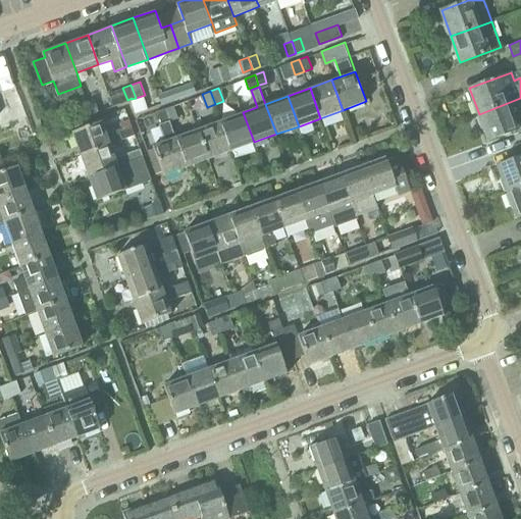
[(86,101),(90,113),(99,110),(95,98),(86,101)]
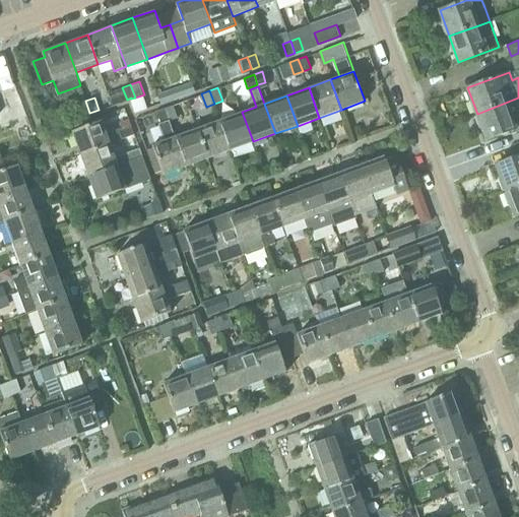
[(518,98),(477,114),(487,139),(518,126),(518,98)]
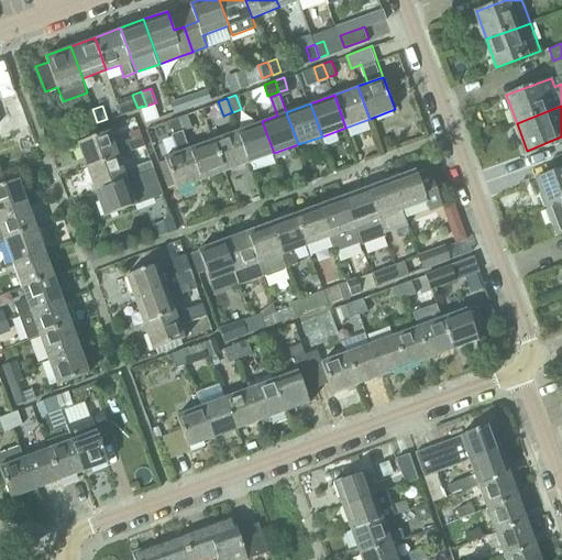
[(84,111),(89,125),(97,122),(92,109),(84,111)]
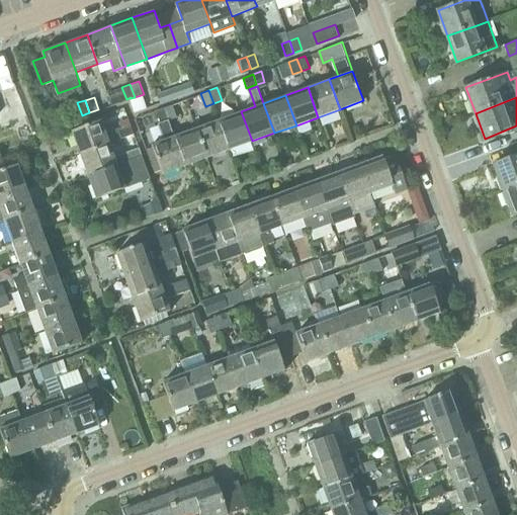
[(173,103),(164,106),(168,118),(169,119),(170,119),(177,116),(173,103)]
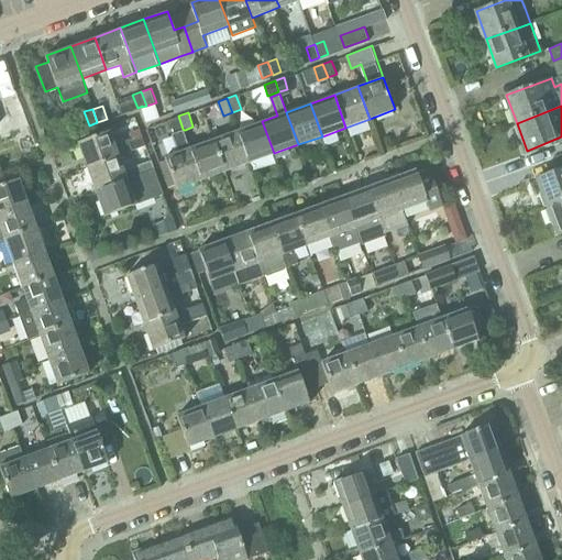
[(169,119),(174,132),(183,129),(178,116),(169,119)]
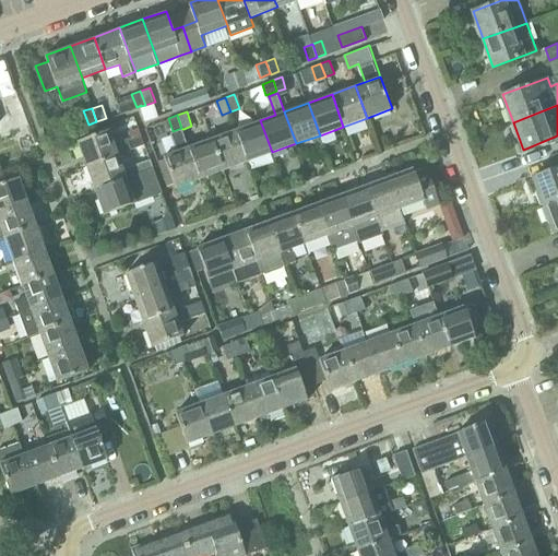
[(248,161),(272,152),(260,120),(237,129),(248,161)]
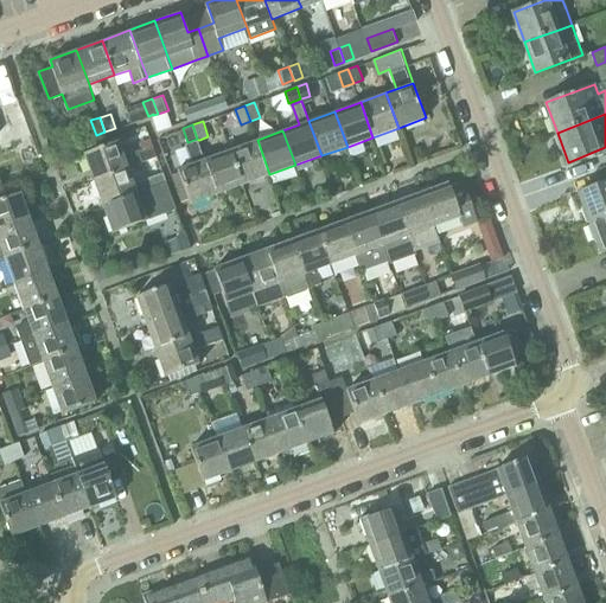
[(191,203),(217,193),(205,159),(199,140),(198,140),(197,139),(187,142),(186,143),(192,162),(178,168),(191,203)]
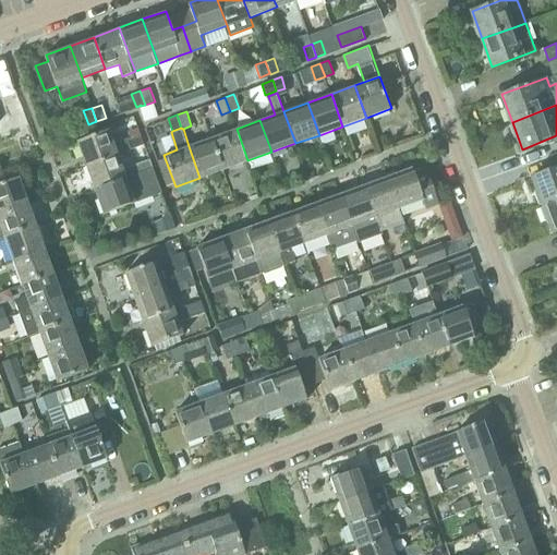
[(86,165),(118,153),(109,129),(76,141),(86,165)]
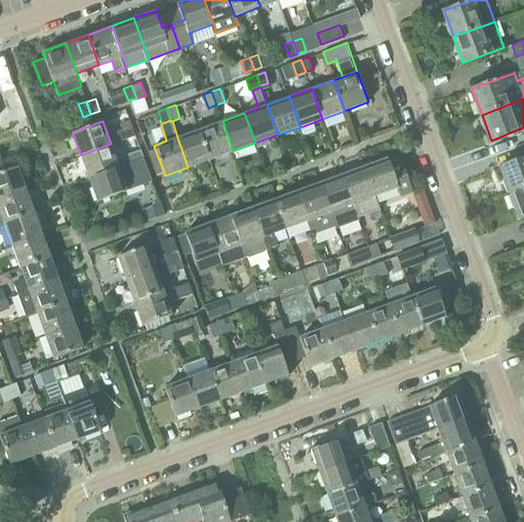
[(210,159),(233,151),(223,121),(200,129),(210,159)]
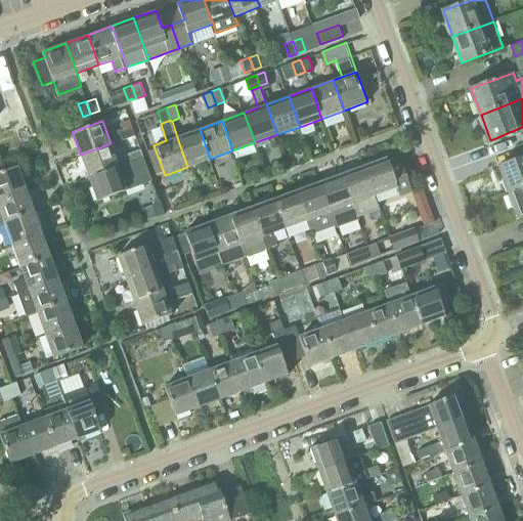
[(133,125),(120,130),(124,138),(136,133),(133,125)]
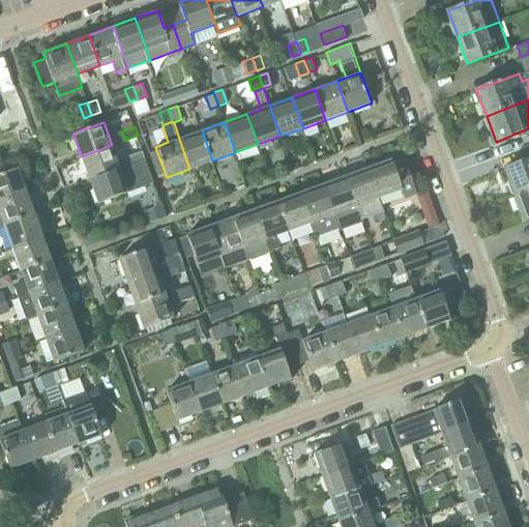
[(189,169),(212,160),(202,130),(179,139),(189,169)]
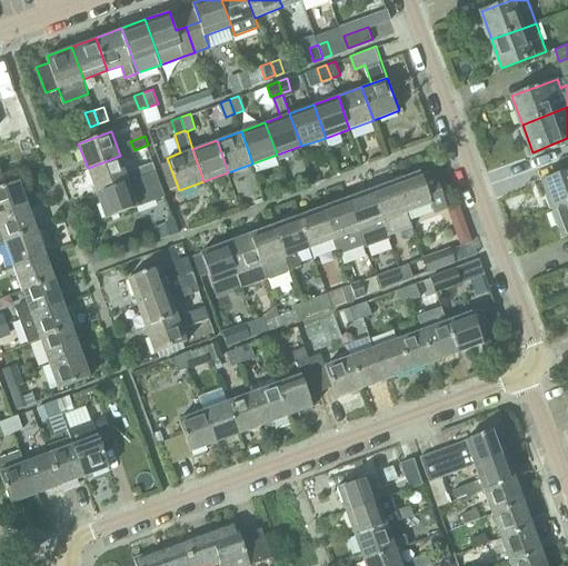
[(120,156),(88,168),(97,192),(129,180),(130,180),(156,170),(152,161),(127,171),(120,156)]
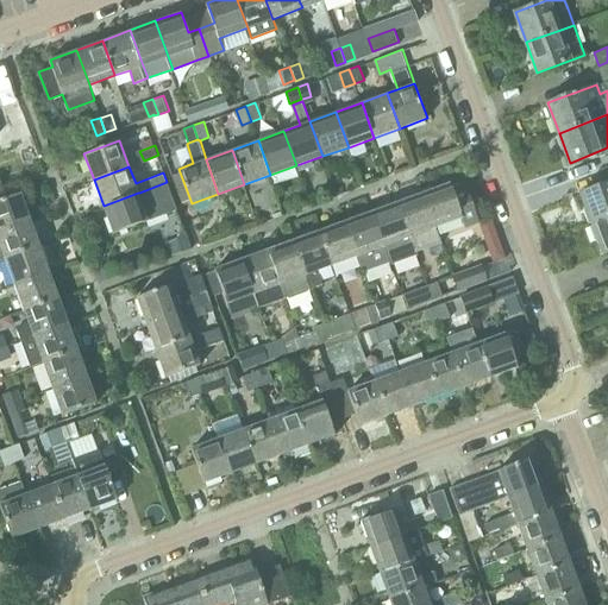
[(138,193),(104,206),(113,232),(149,219),(176,208),(167,182),(139,193),(138,193)]
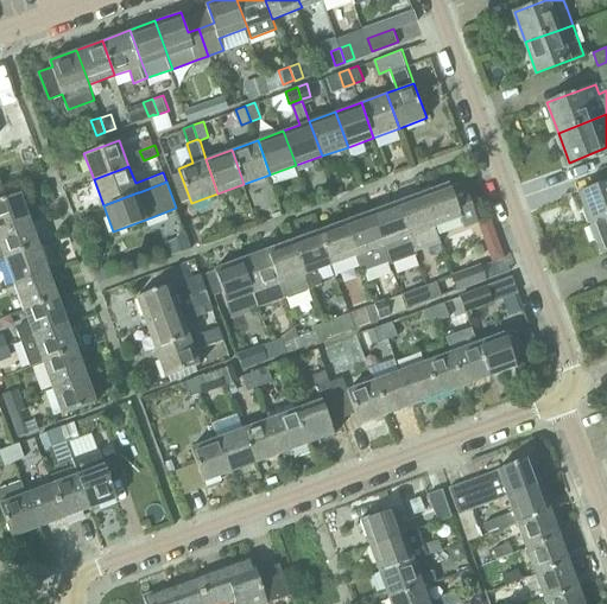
[(606,182),(580,192),(590,222),(606,215),(606,182)]
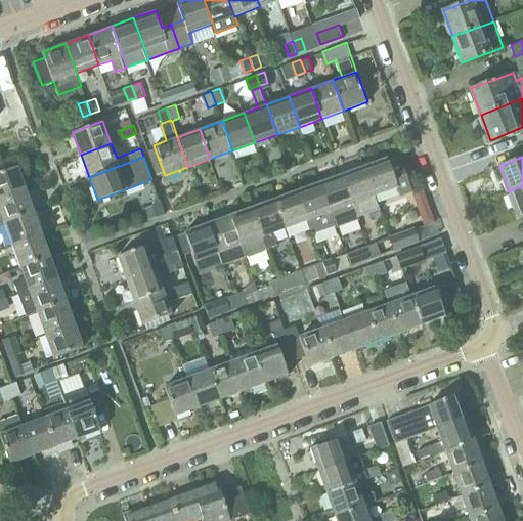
[(364,166),(376,196),(397,187),(399,191),(411,187),(400,158),(389,162),(387,158),(364,166)]
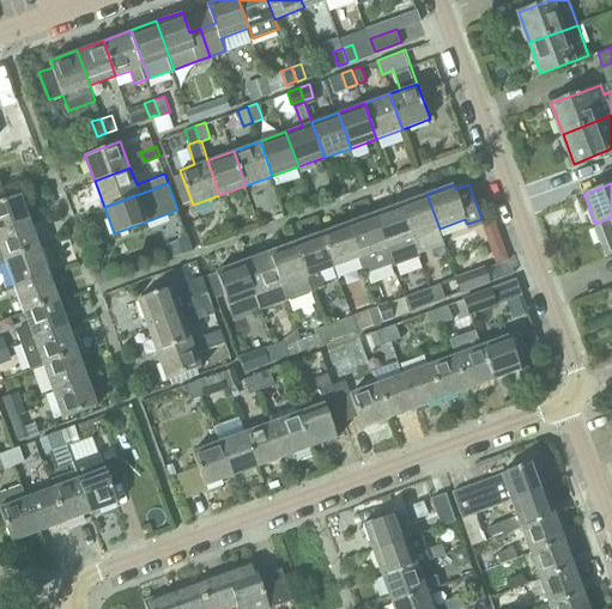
[(0,230),(31,219),(22,193),(0,200),(0,230)]
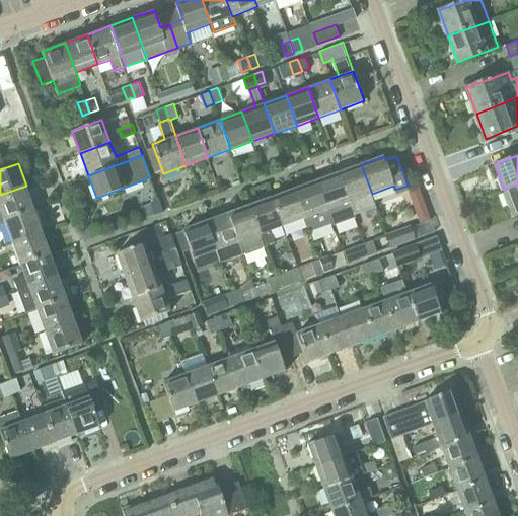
[(355,214),(376,207),(372,194),(361,164),(339,172),(355,214)]
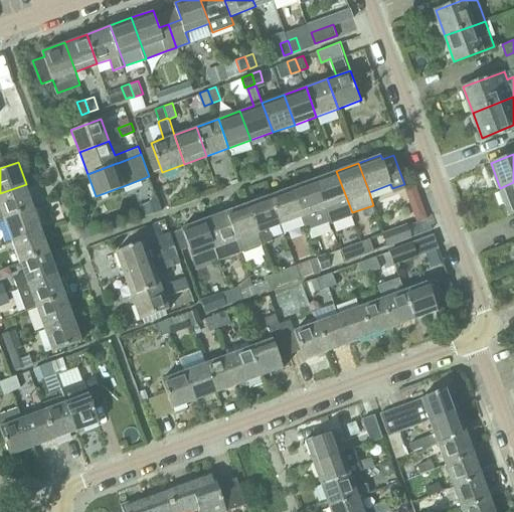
[(353,215),(352,212),(336,171),(315,179),(325,207),(324,208),(329,221),(329,222),(330,223),(353,215)]
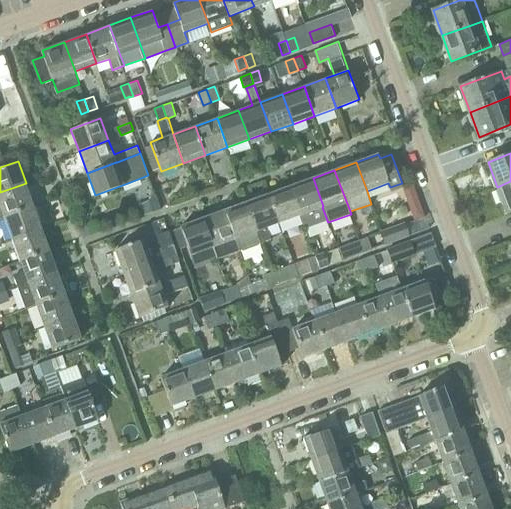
[(313,178),(291,186),(302,214),(300,215),(306,228),(327,221),(327,220),(322,207),(323,206),(313,178)]
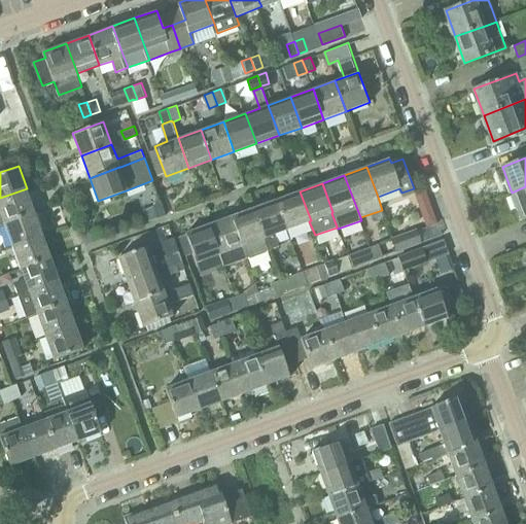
[(525,186),(512,193),(522,219),(525,218),(525,186)]
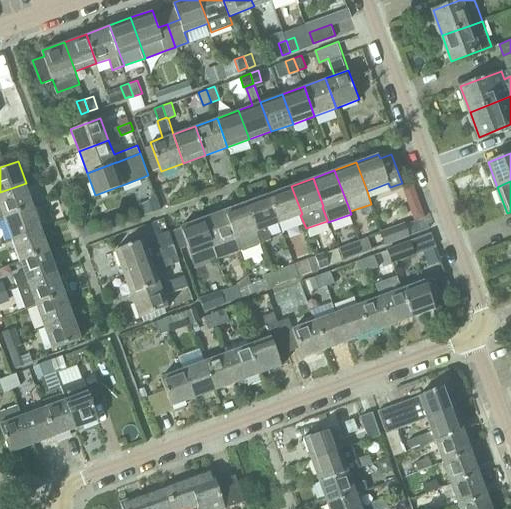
[(26,183),(0,192),(0,217),(5,216),(34,205),(26,183)]
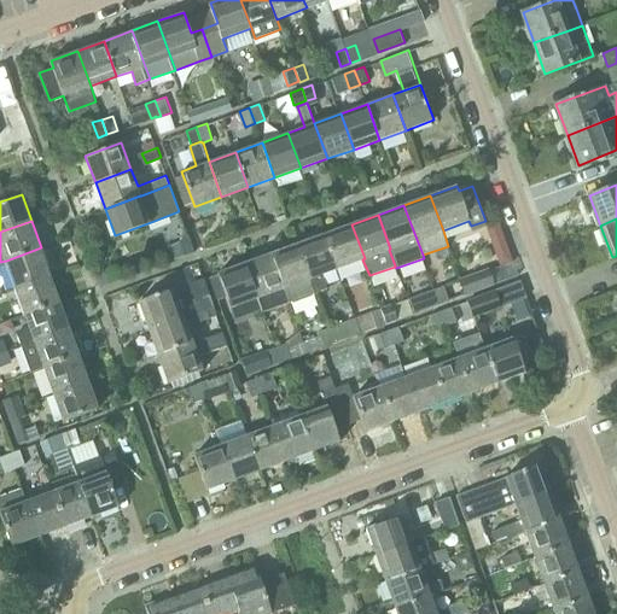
[(338,268),(365,258),(351,224),(325,234),(338,268)]
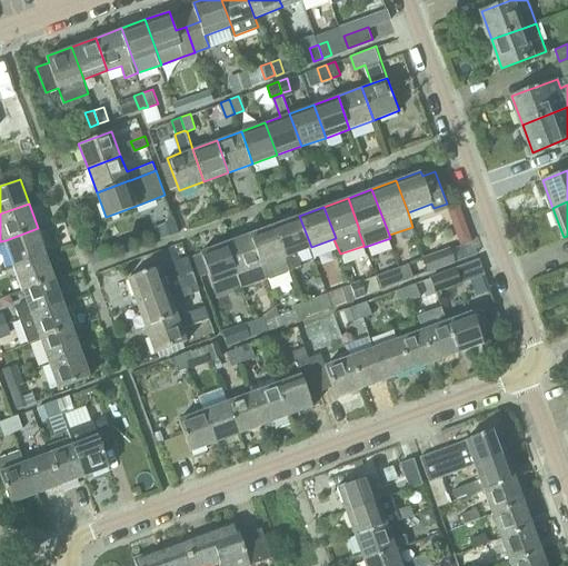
[(275,225),(291,269),(301,265),(297,252),(311,247),(299,216),(275,225)]
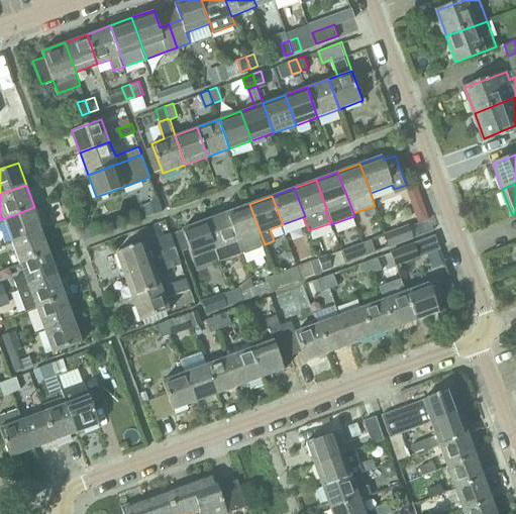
[(227,212),(242,252),(265,244),(249,204),(227,212)]
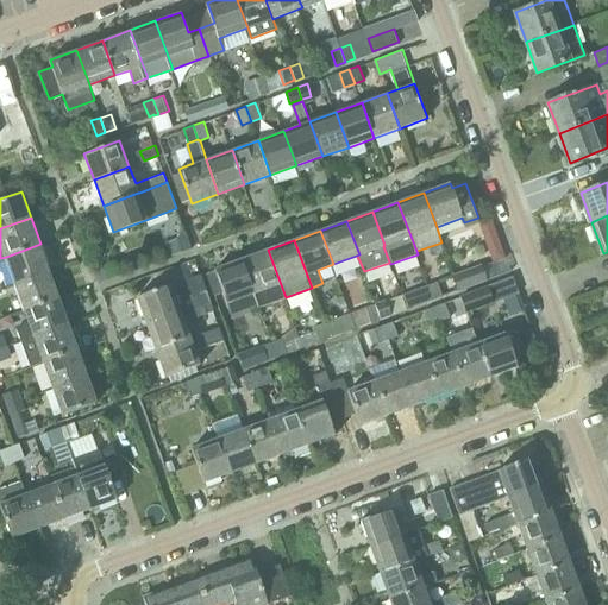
[(16,282),(50,270),(41,244),(6,257),(16,282)]
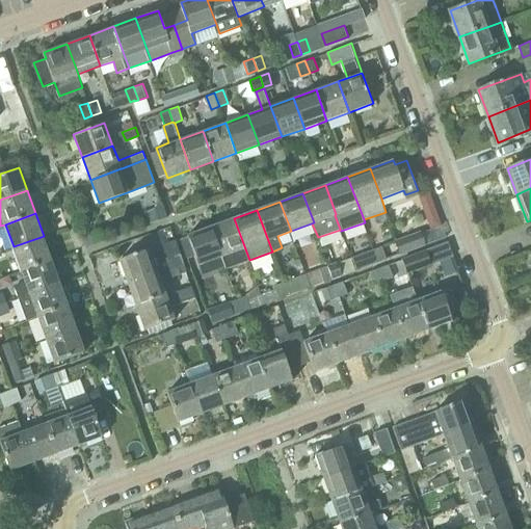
[(222,257),(227,268),(249,260),(234,218),(211,227),(222,257)]
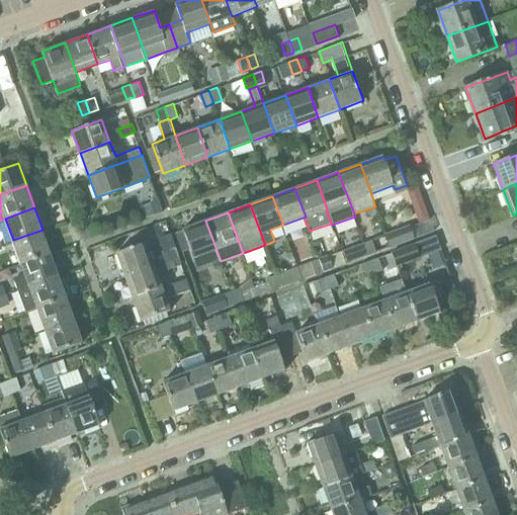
[(193,258),(217,250),(205,221),(183,229),(193,258)]
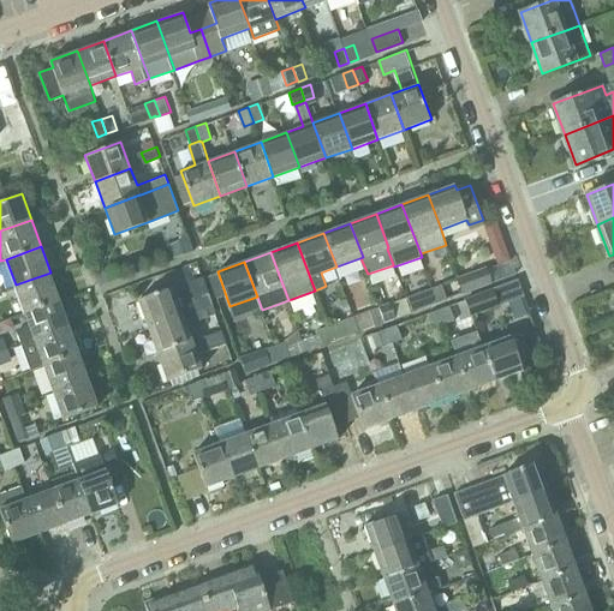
[(464,293),(492,283),(486,268),(459,277),(464,293)]
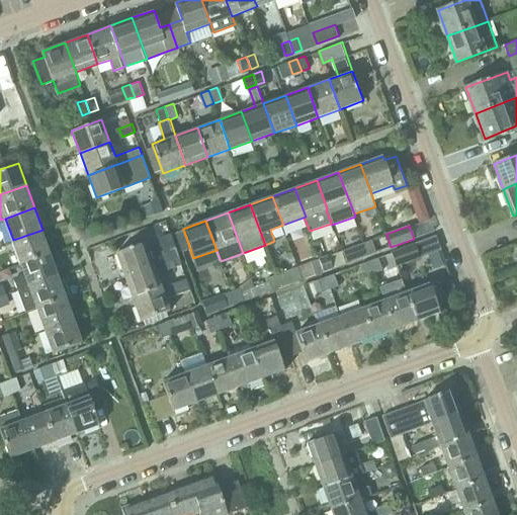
[(21,263),(51,252),(42,230),(13,240),(21,263)]
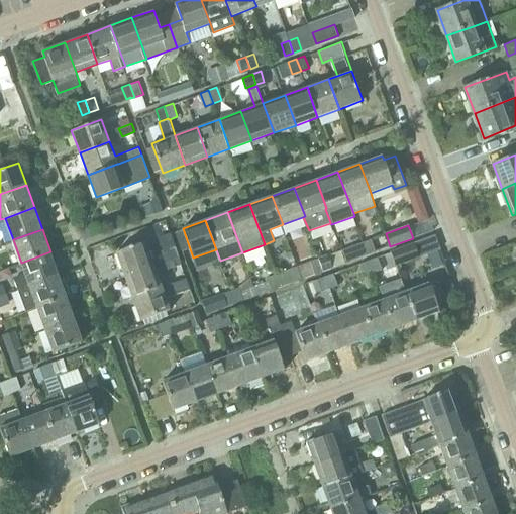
[(145,241),(116,252),(124,275),(179,254),(176,246),(171,232),(158,236),(164,251),(152,248),(148,250),(145,241)]
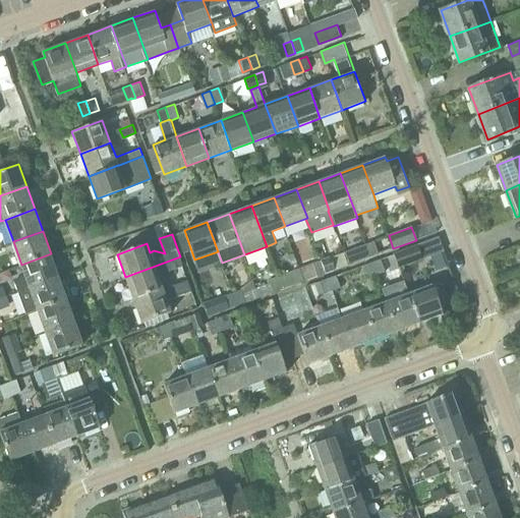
[(365,242),(369,255),(379,252),(374,239),(365,242)]
